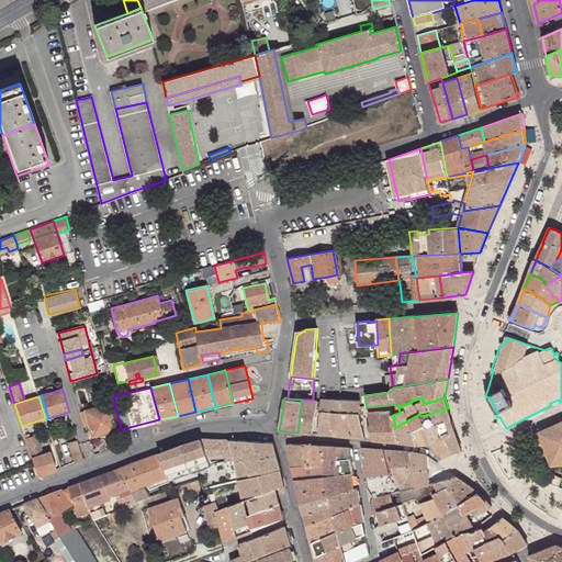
[(313,434),(317,401),(313,400),(302,400),(298,433),(313,434)]
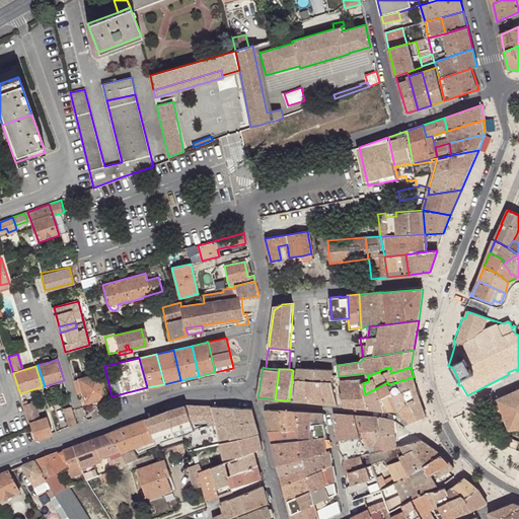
[(311,402),(324,403),(322,382),(316,381),(316,369),(298,369),(298,370),(297,381),(307,381),(309,402),(311,402)]
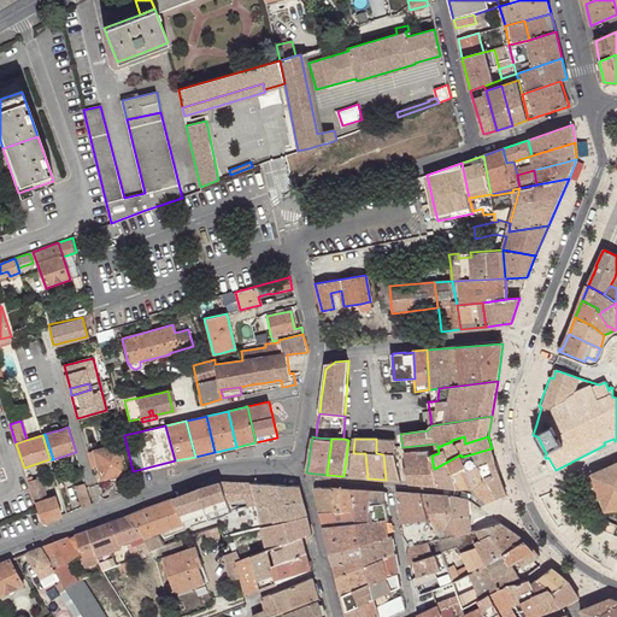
[(383,454),(395,454),(395,448),(394,440),(376,439),(376,453),(383,454)]
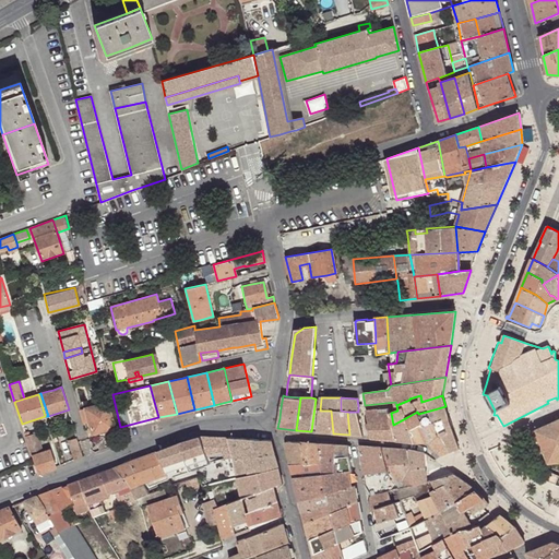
[(108,403),(86,408),(93,433),(115,428),(108,403)]
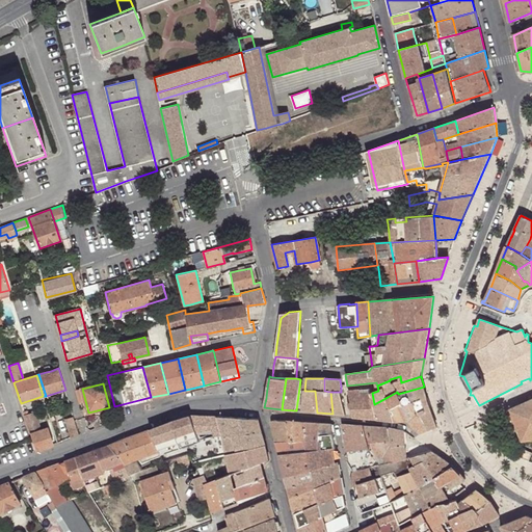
[(427,398),(424,387),(398,394),(402,404),(413,402),(427,398)]
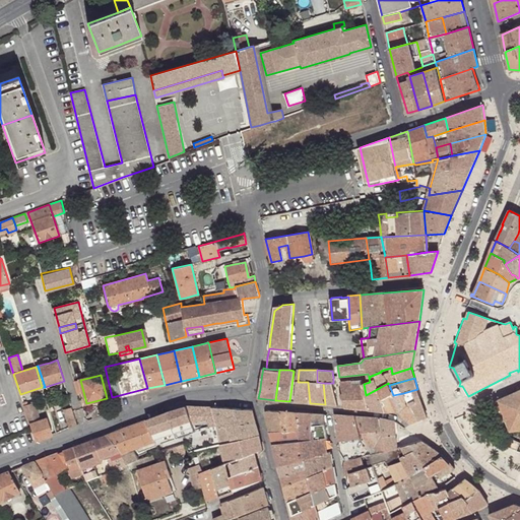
[(352,381),(358,409),(368,410),(366,395),(364,384),(363,380),(352,381)]
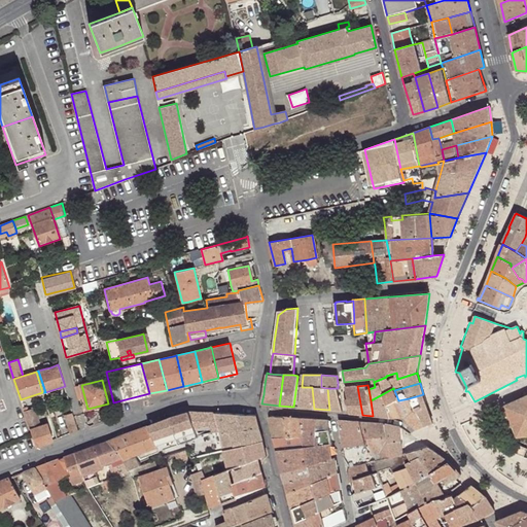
[(67,394),(65,386),(45,392),(48,400),(67,394)]
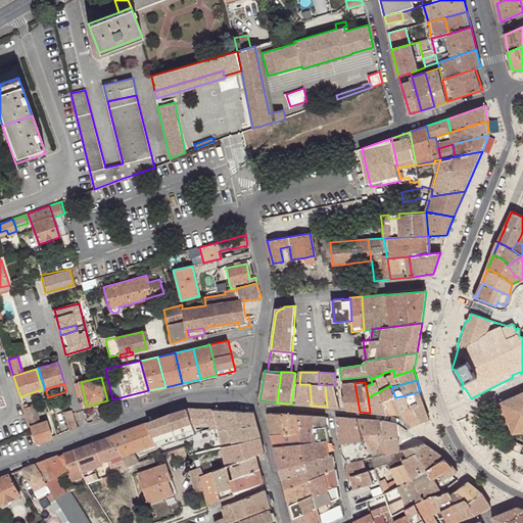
[(341,392),(346,410),(360,412),(354,383),(342,385),(344,391),(341,392)]
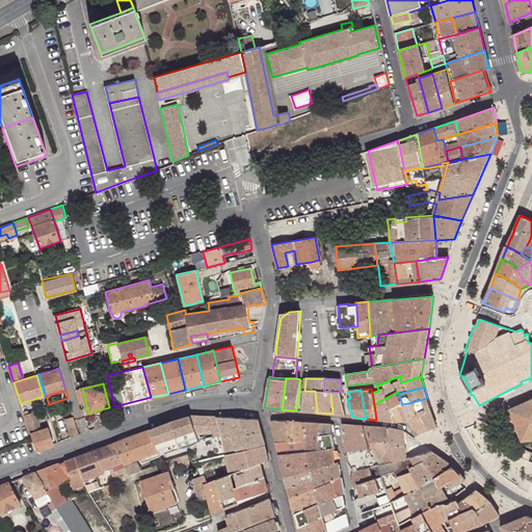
[(315,391),(304,391),(301,411),(317,413),(315,391)]
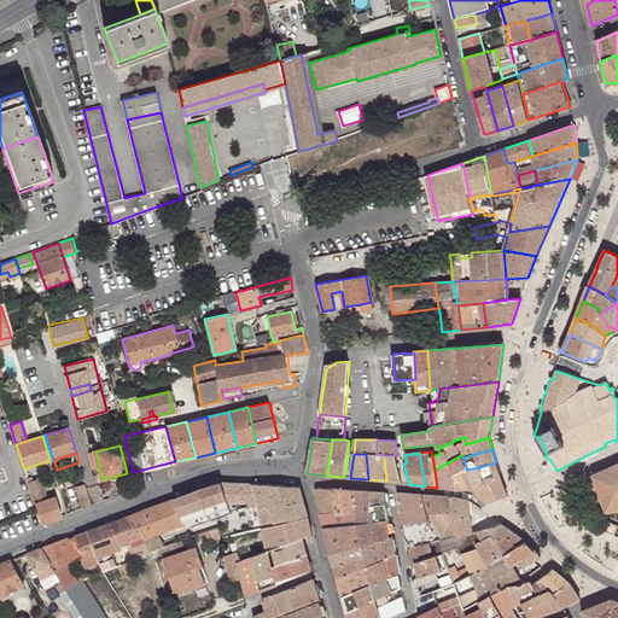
[(386,481),(402,482),(396,455),(384,455),(386,481)]
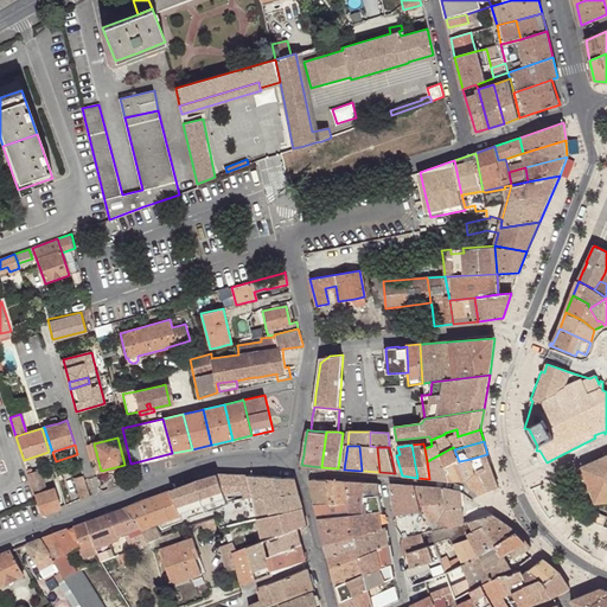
[(447,466),(449,480),(467,480),(459,461),(454,449),(453,447),(442,453),(447,466)]
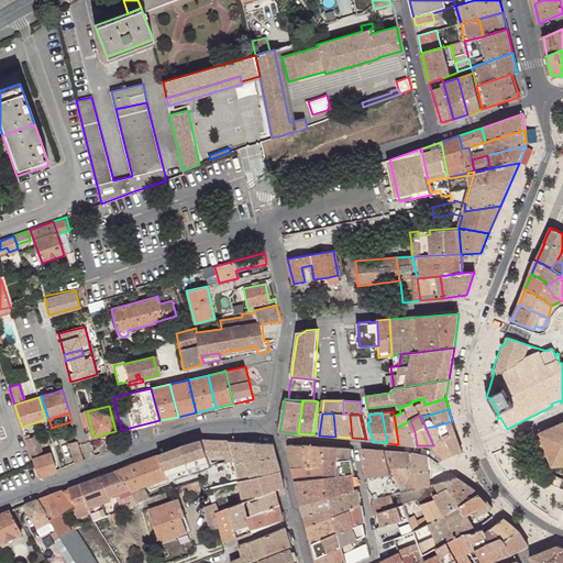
[(396,428),(398,444),(410,445),(417,445),(415,432),(410,420),(396,428)]
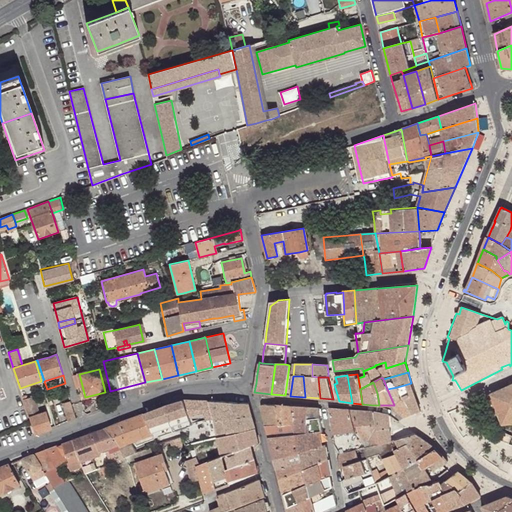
[(412,383),(411,383),(397,387),(400,398),(415,393),(415,392),(412,383)]
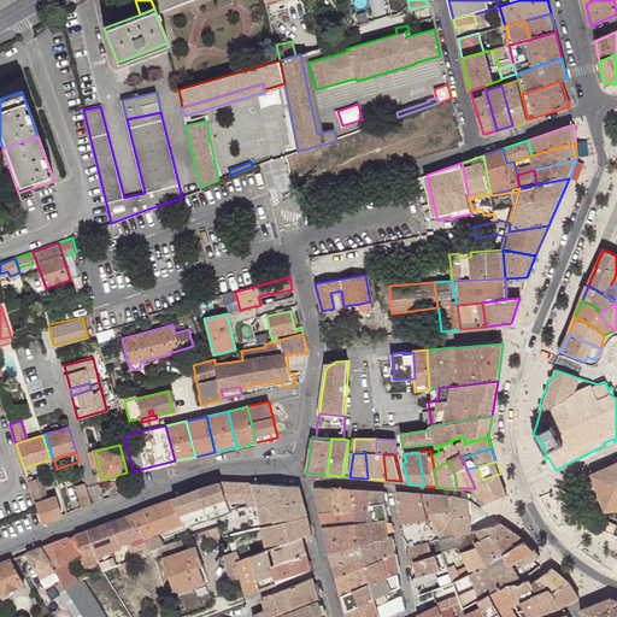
[(616,463),(592,475),(606,512),(616,511),(616,510),(616,463)]
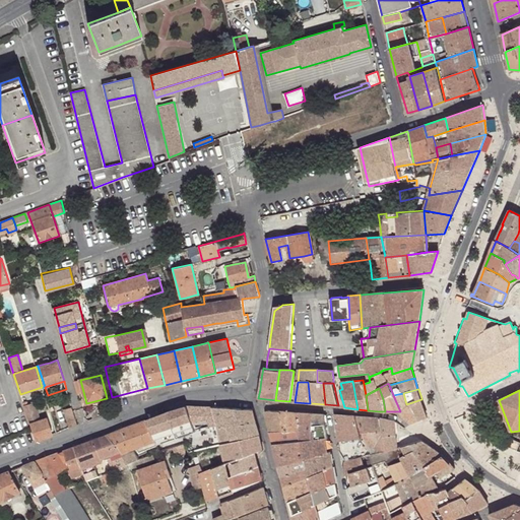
[(403,393),(393,395),(400,411),(400,412),(405,418),(412,424),(418,421),(409,405),(406,405),(406,404),(403,393)]
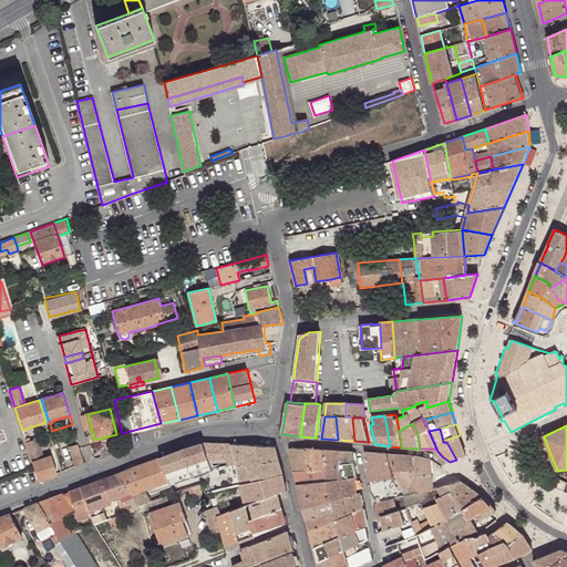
[(446,442),(456,460),(466,456),(460,435),(443,441),(443,442),(446,442)]
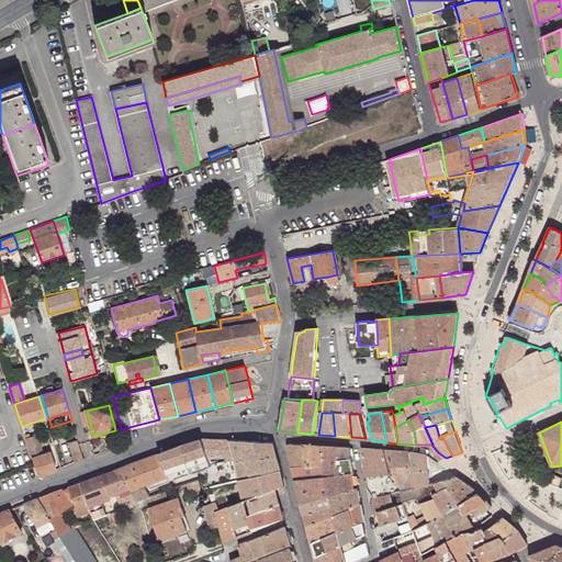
[(30,437),(25,438),(32,458),(43,454),(36,435),(30,437)]
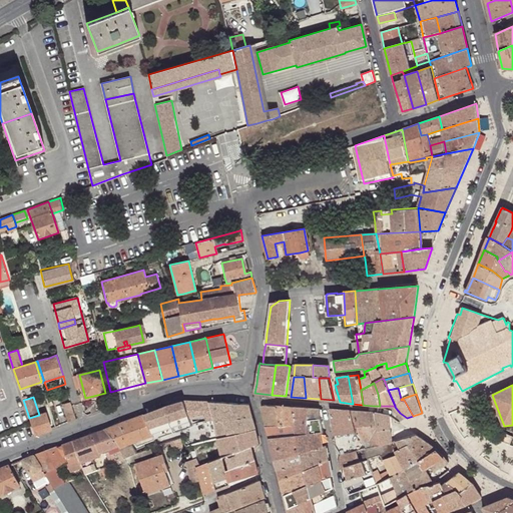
[(104,399),(88,402),(91,414),(95,413),(95,410),(102,408),(102,410),(106,408),(104,399)]
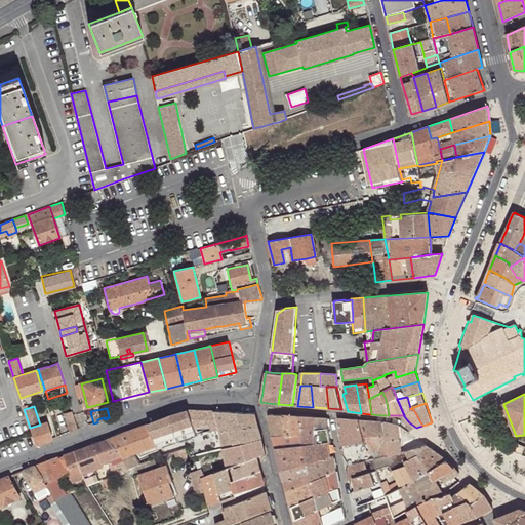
[(70,433),(79,430),(73,410),(69,412),(64,413),(70,433)]
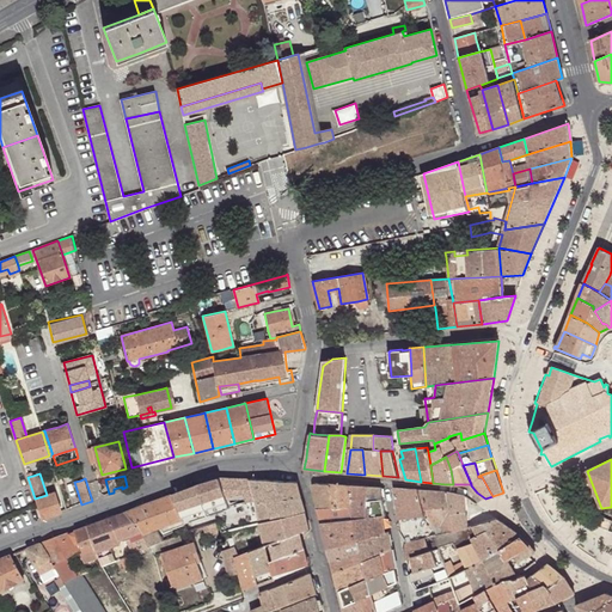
[(201,483),(172,494),(184,524),(194,521),(191,515),(219,506),(221,512),(230,509),(230,506),(228,505),(227,500),(220,478),(201,483)]
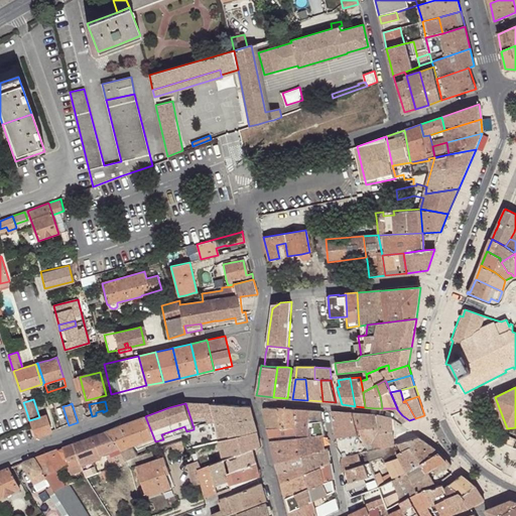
[(208,422),(215,422),(212,404),(185,403),(191,421),(207,417),(208,422)]
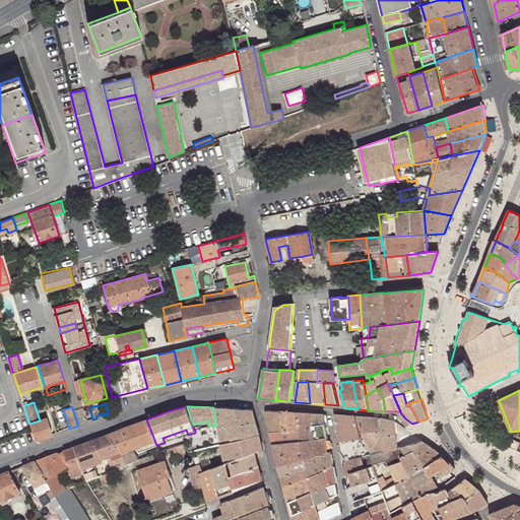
[(238,409),(213,407),(216,426),(241,425),(238,409)]
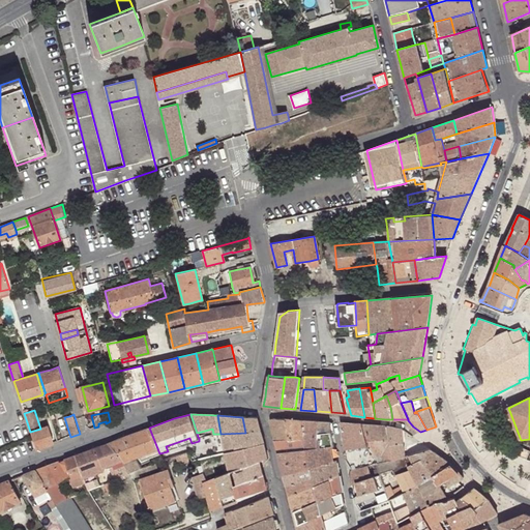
[(245,433),(261,431),(258,417),(242,417),(245,433)]
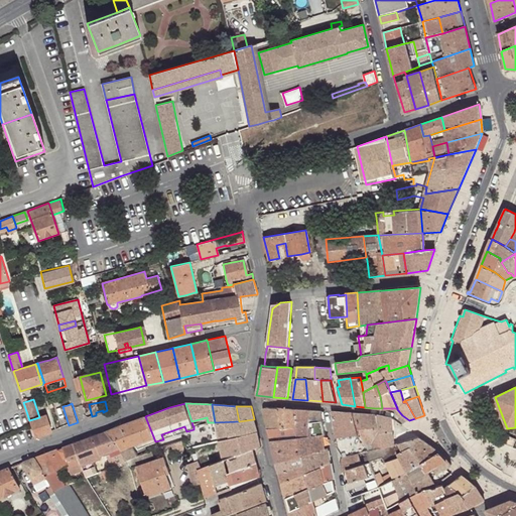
[(281,428),(279,408),(265,407),(264,409),(268,429),(281,428)]
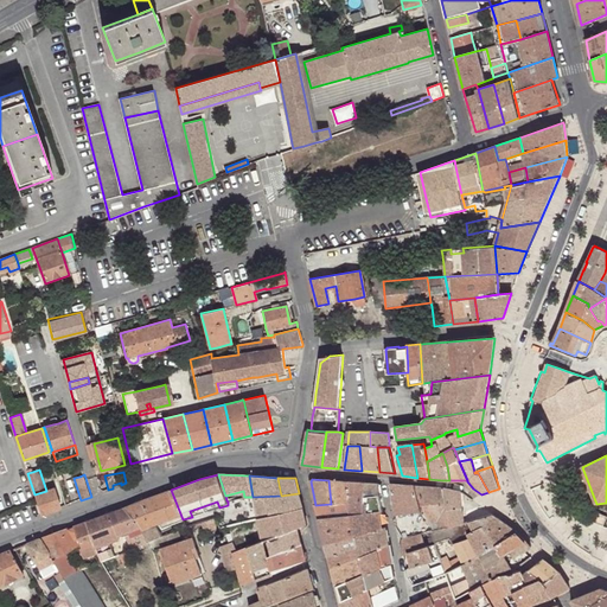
[(350,502),(347,483),(328,480),(331,504),(350,502)]
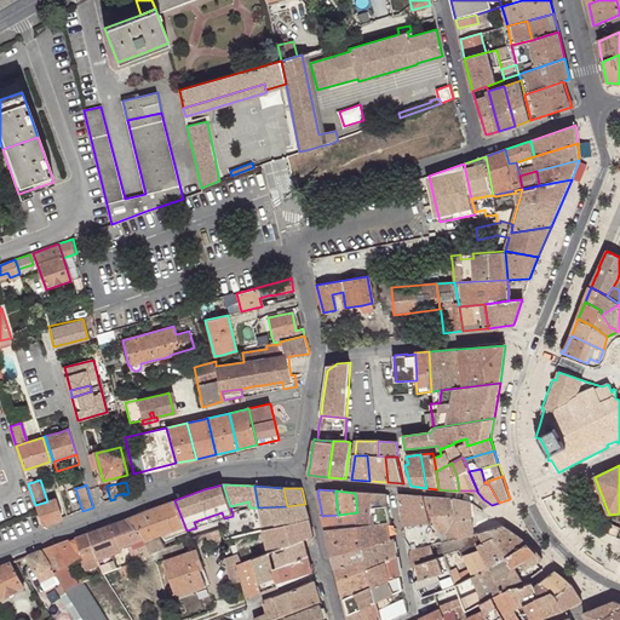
[(373,523),(373,494),(355,493),(357,512),(359,526),(373,523)]
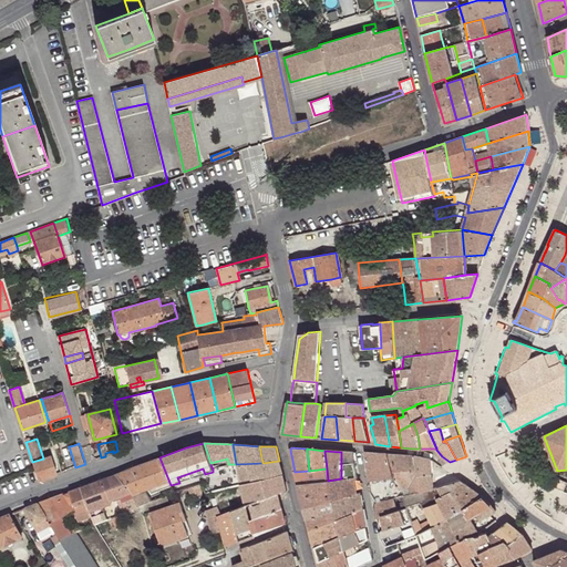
[(354,478),(358,478),(356,464),(353,453),(352,452),(341,452),(341,478),(348,478),(354,478)]
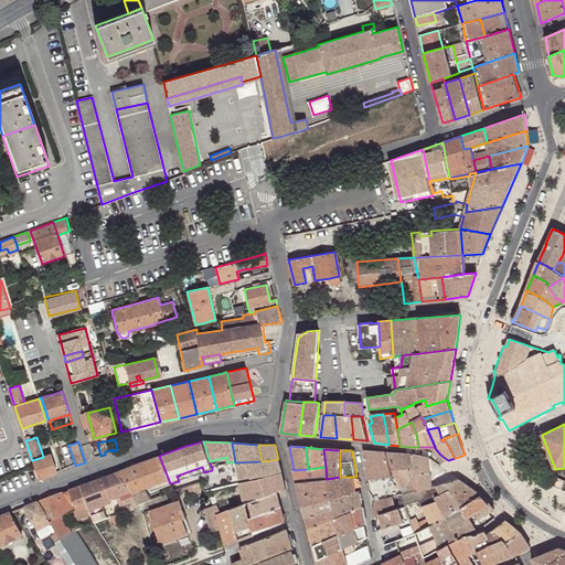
[(364,451),(369,479),(396,477),(390,452),(364,451)]
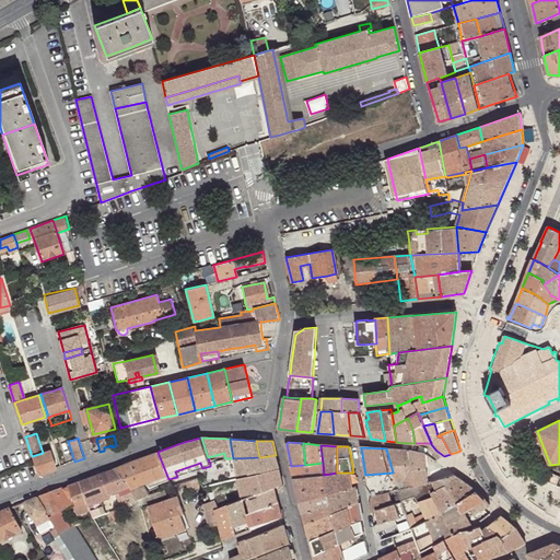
[(404,481),(405,488),(416,485),(410,451),(386,448),(393,473),(395,482),(404,481)]
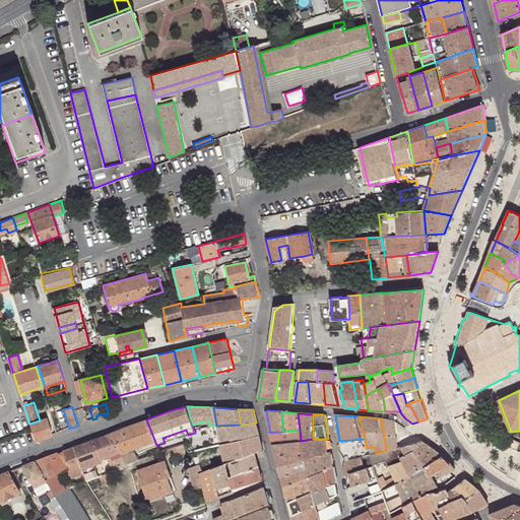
[(29,424),(36,441),(51,435),(47,418),(40,420),(29,424)]
